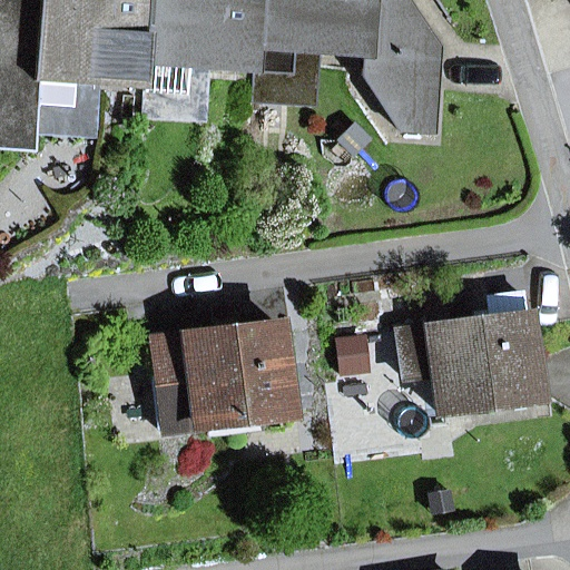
[(38,80),(35,80),(40,0),(0,0),(0,149),(32,153),(33,136),(36,104),(38,80)]
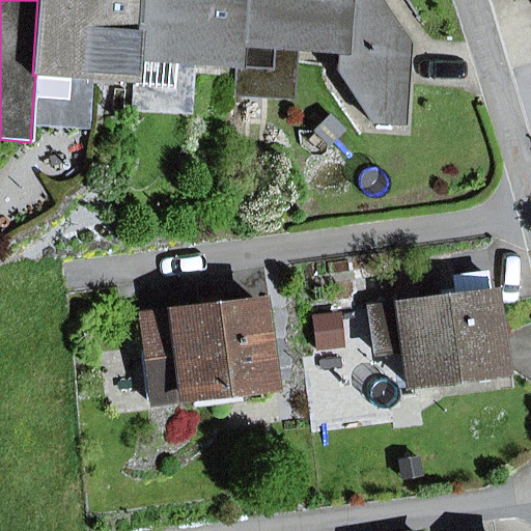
[(92,79),(134,82),(136,60),(139,0),(37,0),(32,75),(35,75),(68,78),(92,79)]
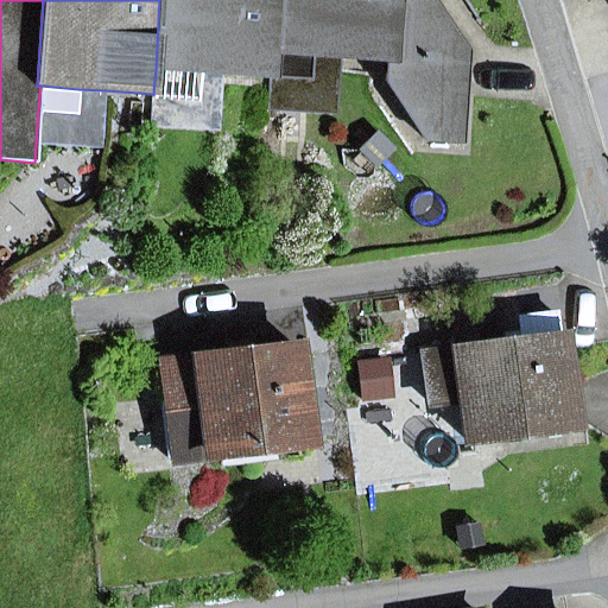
[(267,77),(271,77),(273,52),(276,0),(159,0),(156,69),(194,73),(222,74),(267,77)]
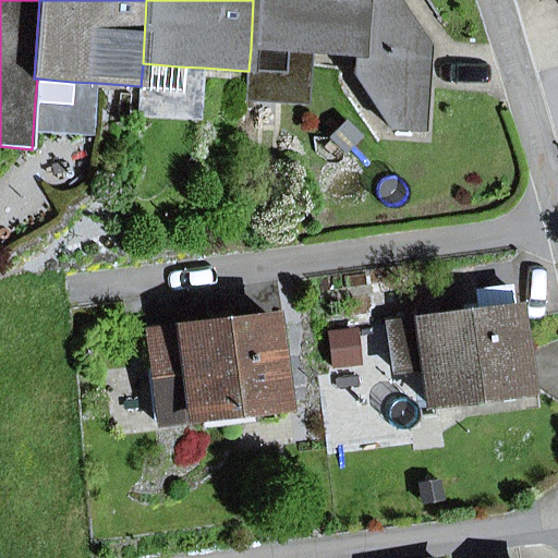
[(253,0),(251,48),(286,50),(312,52),(358,56),(356,75),(390,131),(424,133),(433,49),(399,0),(253,0)]
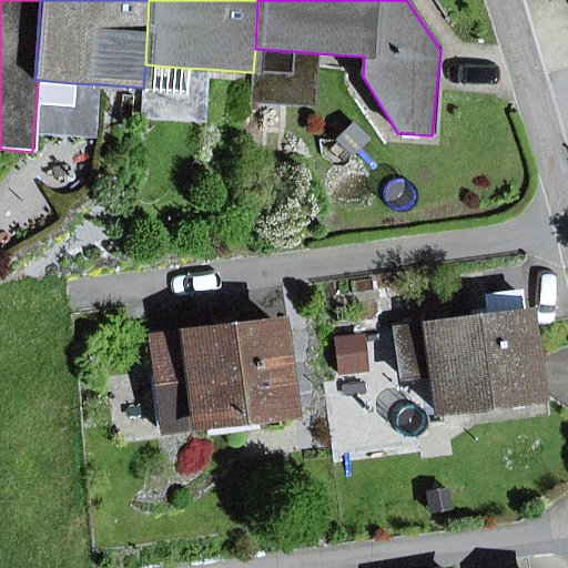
[(247,104),(313,109),(317,53),(291,51),(288,74),(253,72),(250,72),(247,104)]
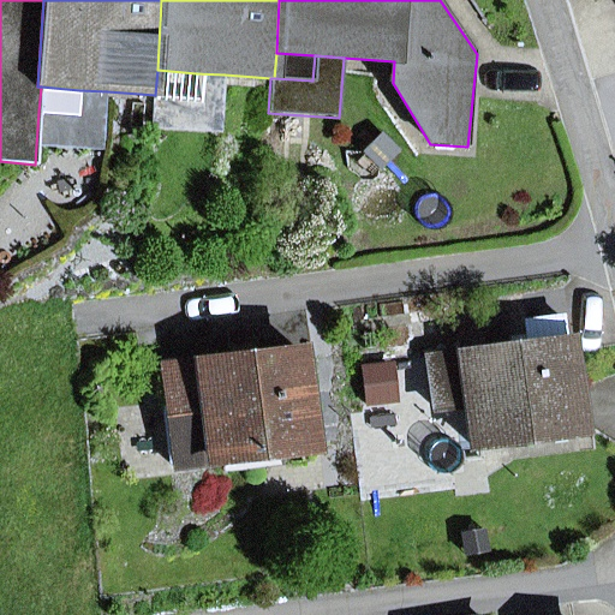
[(153,130),(220,135),(225,75),(196,73),(195,97),(155,95),(153,130)]
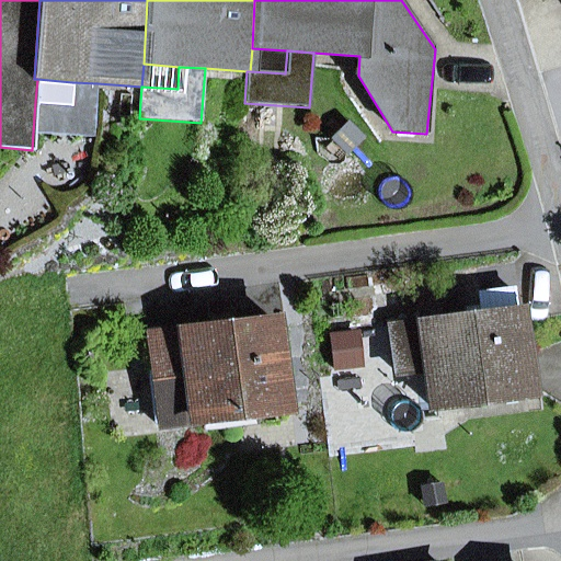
[(33,134),(93,138),(98,83),(72,82),(71,105),(35,102),(33,134)]
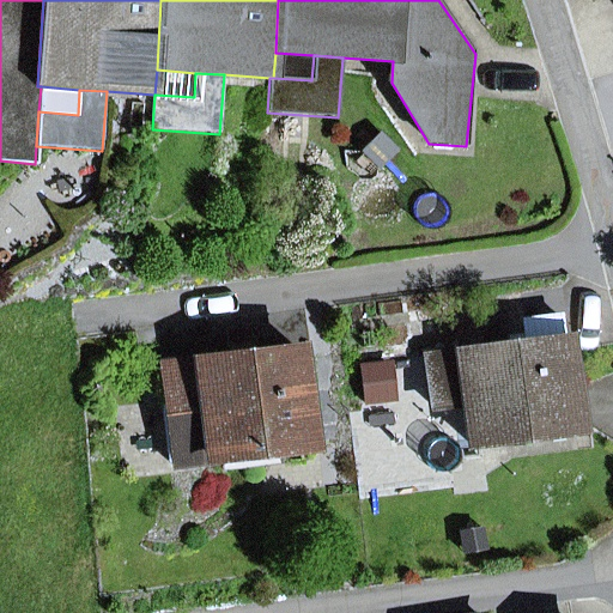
[(468,401),(473,445),(578,434),(566,338),(563,339),(560,319),(526,322),(528,343),(426,354),(432,406),(468,401)]
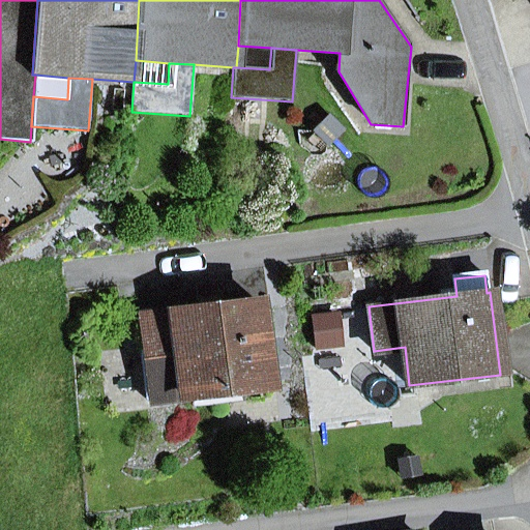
[(140,318),(149,400),(268,386),(259,304),(217,308),(216,297),(199,299),(200,311),(140,318)]
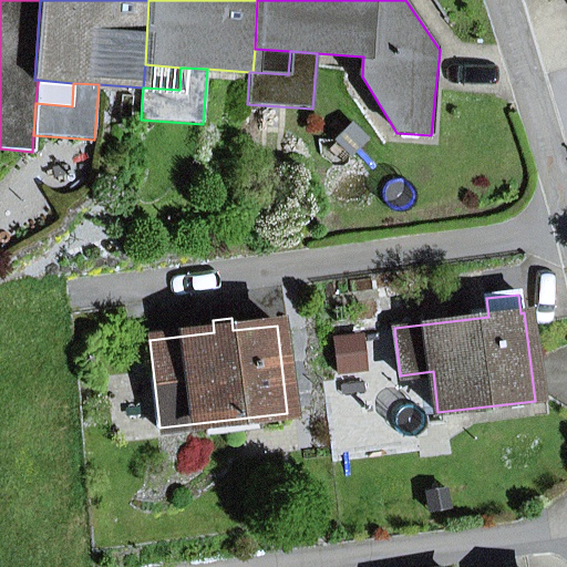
All buildings are outlined.
